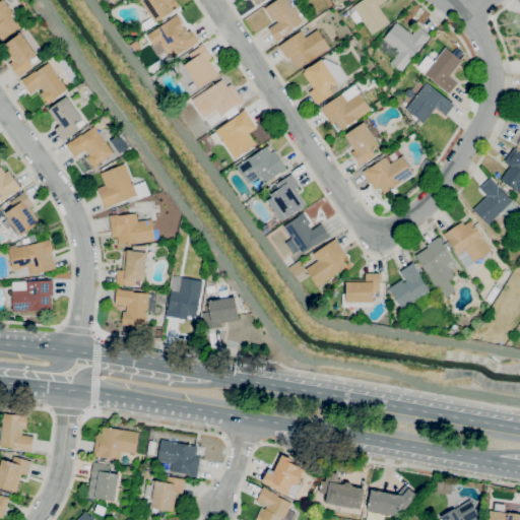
[(2,41),(0,38),(0,1),(1,0),(3,0),(22,25),(2,41)]
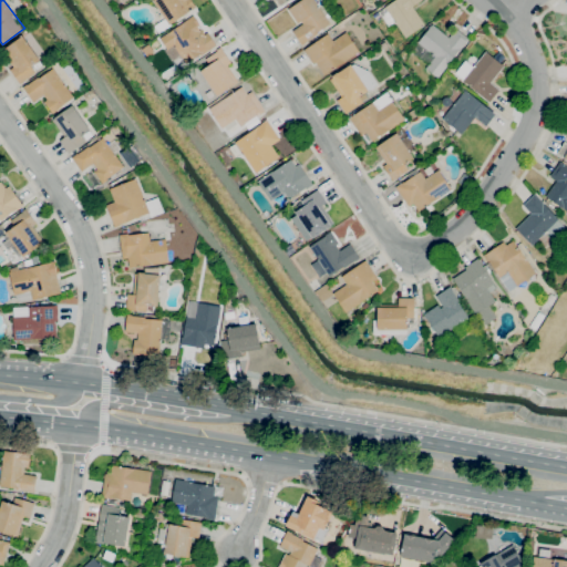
[(160,33),(154,26),(165,18),(153,0),(191,0),(196,7),(188,12),(171,24),(172,26),(160,33)]
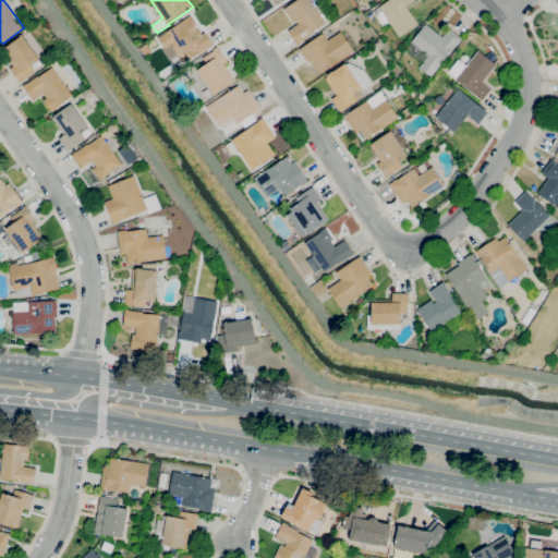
[(298,45),(288,31),(299,23),(296,21),(293,23),(283,9),(296,0),(311,0),(326,23),(312,33),(313,34),(301,41),(302,41),(298,45)]
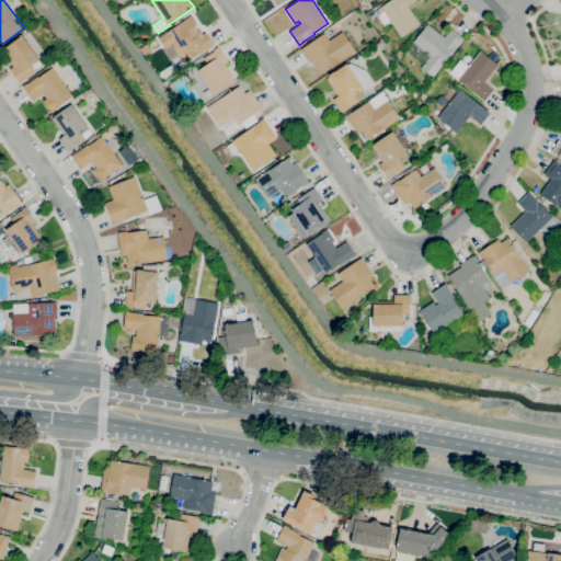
[(401,37),(390,22),(385,26),(375,12),(381,8),(380,7),(389,0),(419,0),(409,7),(420,24),(401,37)]
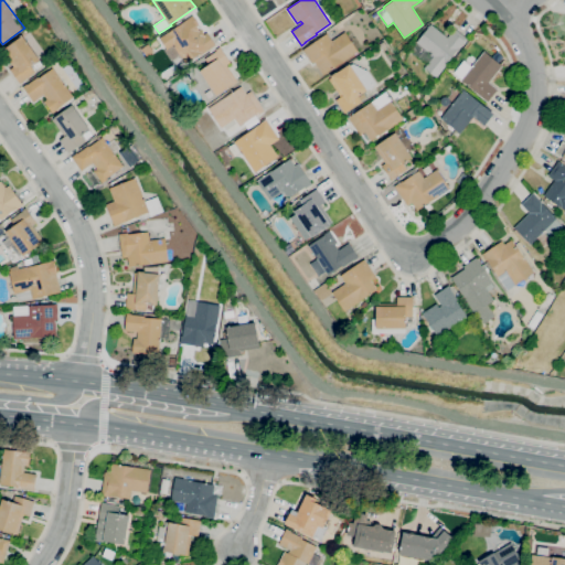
[(185,64),(180,56),(171,62),(163,50),(167,48),(160,39),(182,23),(181,22),(192,16),(199,24),(195,25),(200,31),(201,30),(204,34),(208,32),(216,45),(212,49),(212,48),(200,55),(200,54),(185,64)]
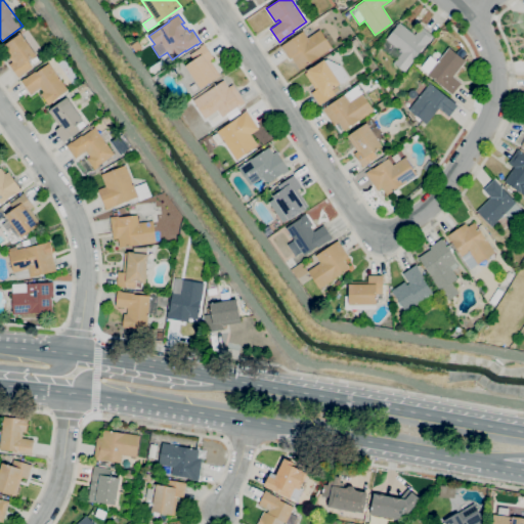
[(404,72),(393,62),(396,59),(381,47),(387,40),(386,39),(399,23),(416,35),(422,27),(433,36),(404,72)]
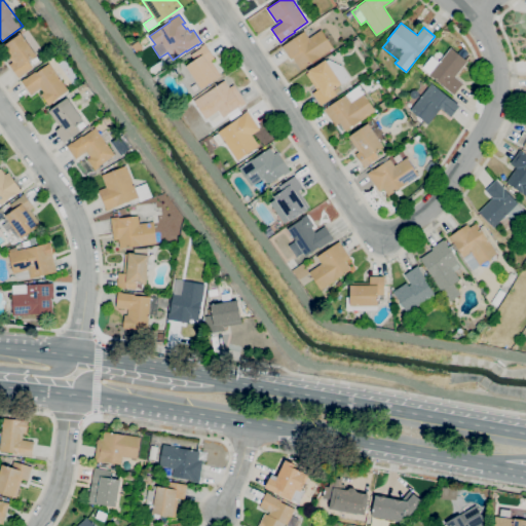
[(301,70),(293,57),(290,59),(282,46),(304,31),(309,38),(322,30),(333,48),(301,70)]
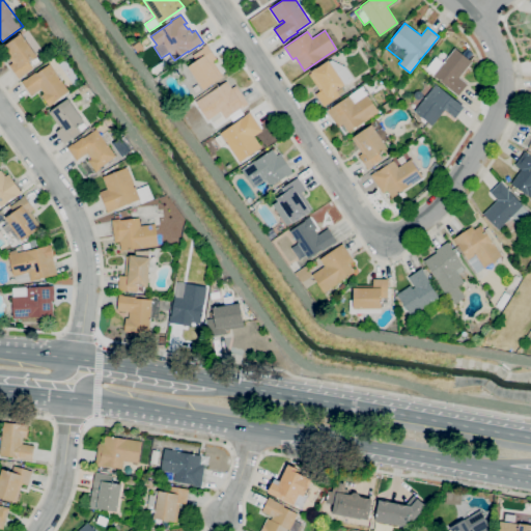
[(19,79),(9,65),(12,63),(2,48),(22,34),(37,56),(29,62),(33,68),(22,76),(23,77),(19,79)]
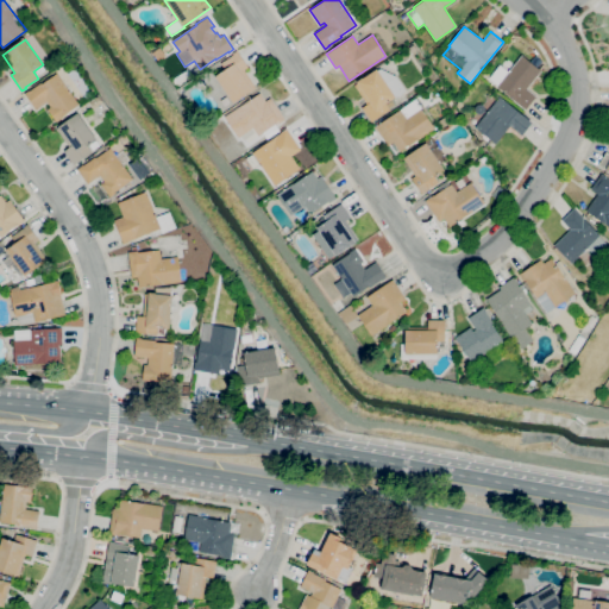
[(410,54),(407,49),(413,44),(416,49),(410,54)]
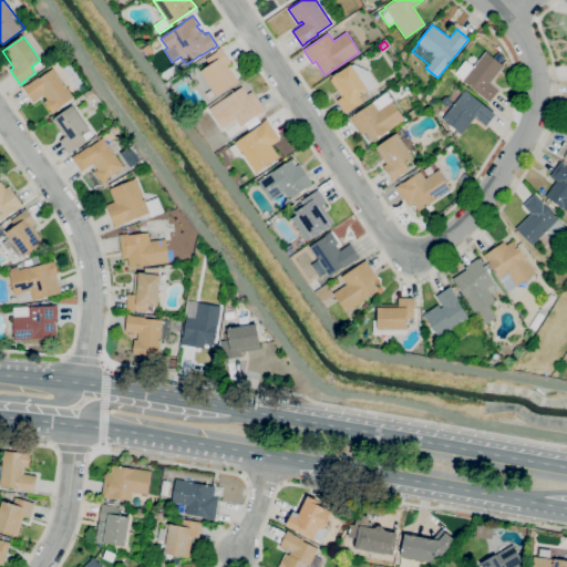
[(147,58),(142,50),(148,44),(154,52),(147,58)]
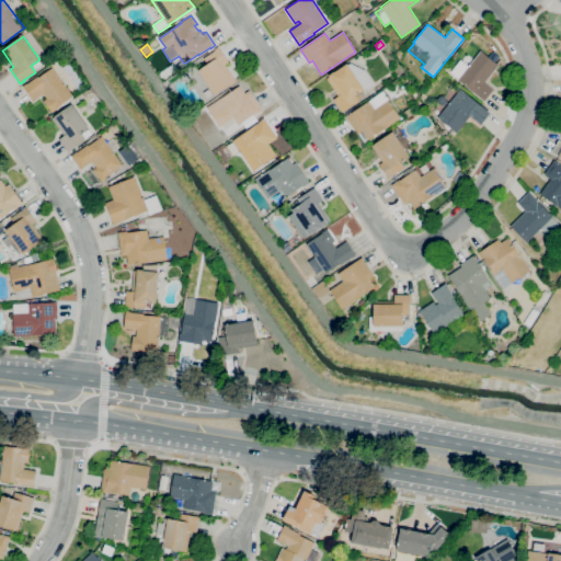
[(215,95),(198,70),(207,65),(204,58),(215,50),(214,49),(219,46),(229,63),(226,65),(237,81),(215,95)]
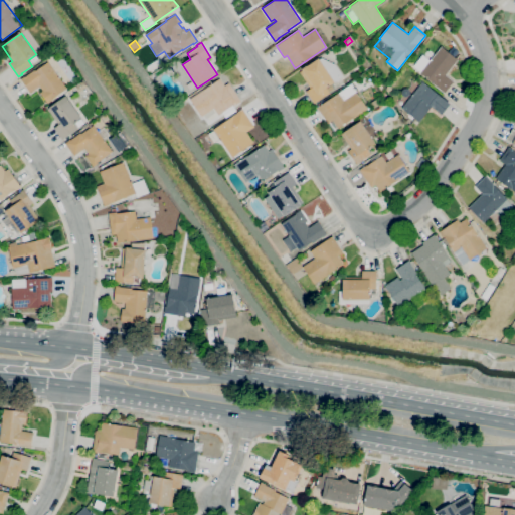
[(444,94),(435,86),(435,84),(420,73),(420,72),(413,66),(422,55),(430,60),(441,46),(458,60),(446,75),(454,81),(444,94)]
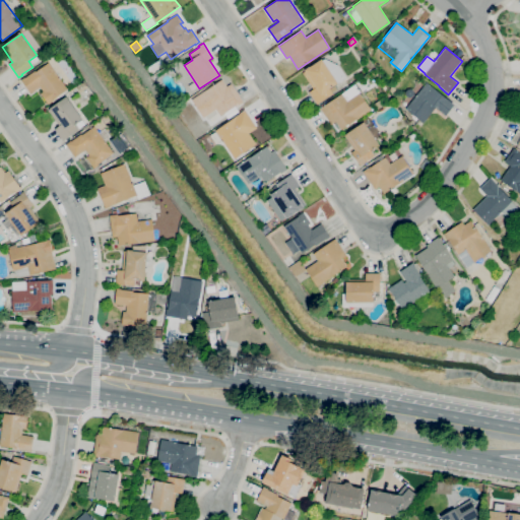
[(317,104),(309,92),(314,89),(303,73),(306,71),(305,69),(310,66),(310,67),(322,59),(330,71),(338,65),(346,77),(338,83),(329,89),(332,93),(317,104)]
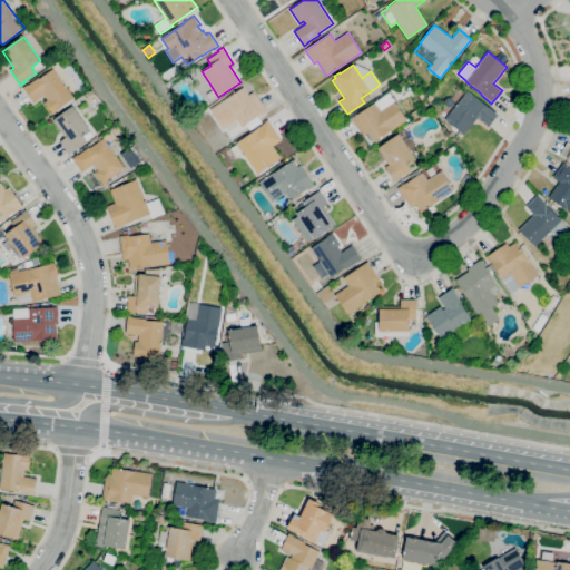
[(52,112),(46,102),(48,100),(43,95),(33,102),(23,88),(27,85),(27,86),(39,78),(39,79),(53,69),(75,98),(74,98),(56,110),(52,112)]
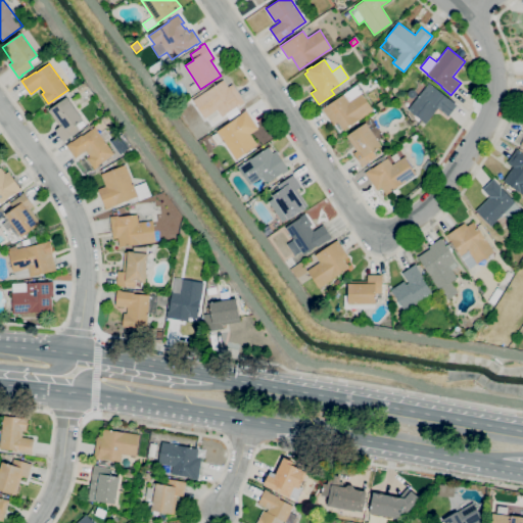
[(204,119),(192,101),(207,91),(223,80),(228,87),(232,84),(245,102),(238,107),(237,106),(222,116),(217,109),(204,119)]
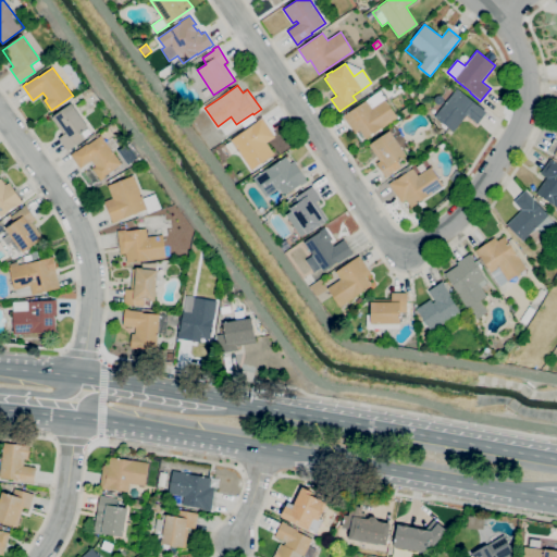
[(86,100),(82,94),(89,88),(94,94),(86,100)]
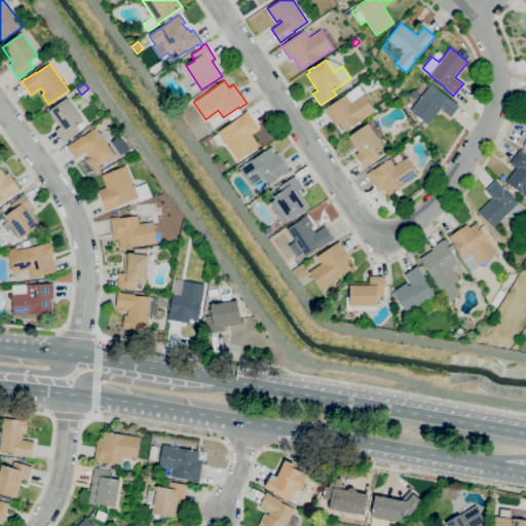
[(426,125),(409,112),(430,84),(447,97),(447,96),(460,106),(451,117),(441,109),(426,125)]
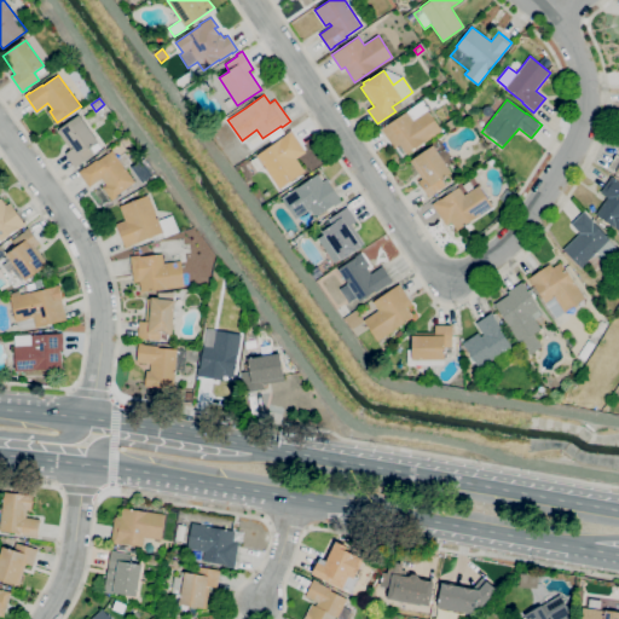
[(406,155),(400,144),(394,149),(381,129),(408,111),(406,111),(423,100),(429,110),(428,110),(443,131),(406,155)]
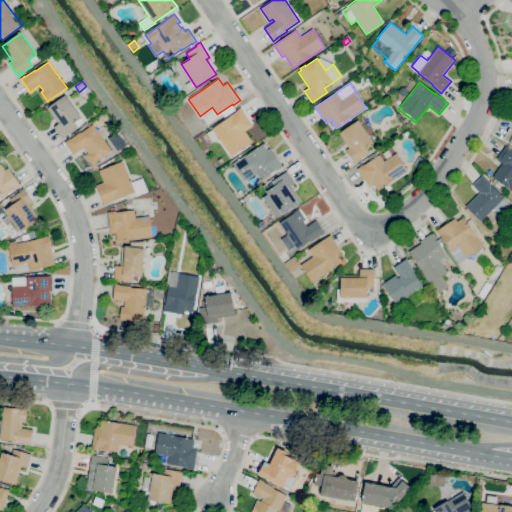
[(66,88),(68,90),(52,101),(50,99),(66,88)]
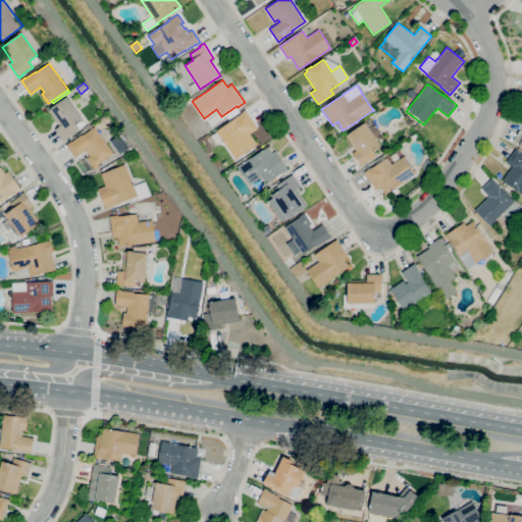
[(63,142),(55,129),(60,126),(48,110),(66,97),(84,119),(82,120),(85,124),(79,129),(63,142)]
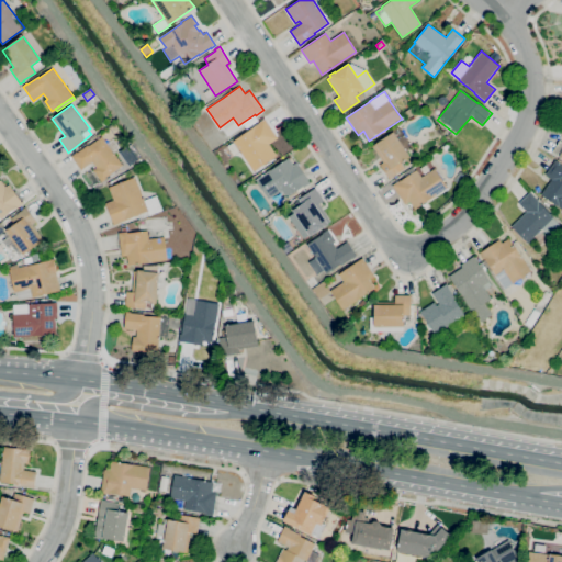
[(408,117),(404,112),(411,108),(415,113),(408,117)]
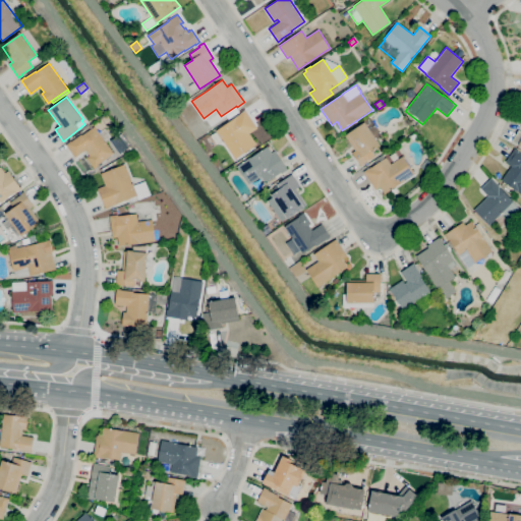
[(235,159),(216,131),(235,118),(234,118),(241,113),(245,110),(257,128),(249,134),(256,145),(235,159)]
